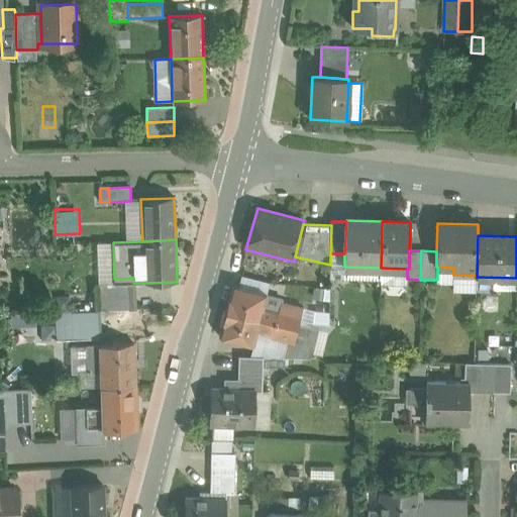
[(330,265),(329,282),(344,282),(344,279),(344,267),(344,253),(330,253),(330,265)]
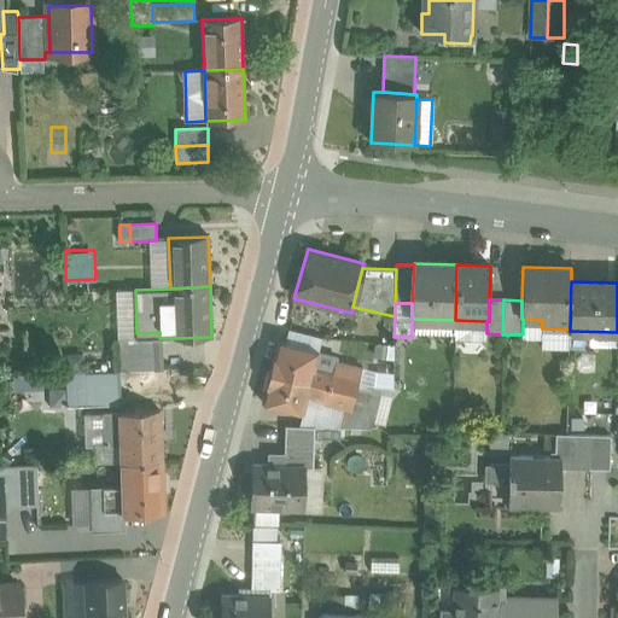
[(412,319),(412,333),(454,334),(455,320),(412,319)]
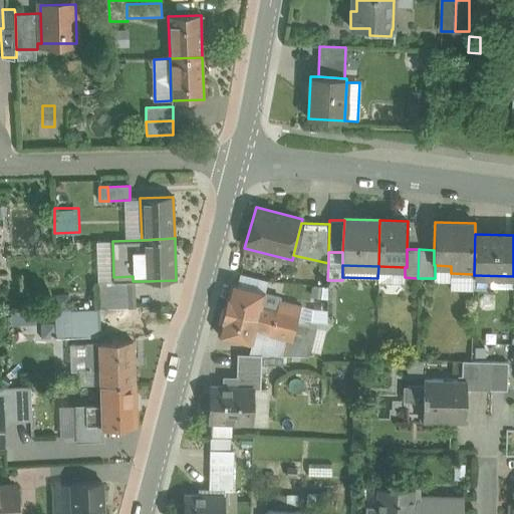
[(435,278),(435,284),(451,284),(450,293),(473,293),(474,275),(474,274),(451,273),(451,266),(435,265),(435,278)]
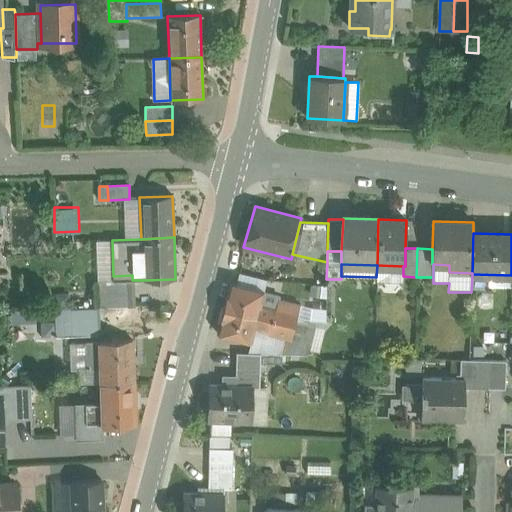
[(127,280),(98,281),(99,308),(128,307),(127,280)]
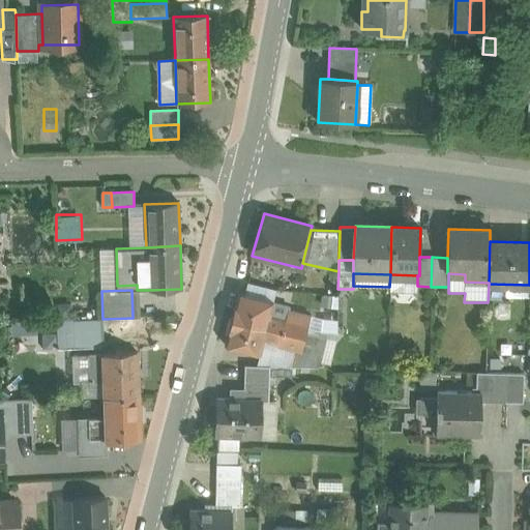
[(272,301),(238,293),(231,319),(270,329),(306,331),(311,315),(289,310),(290,306),(272,302),(272,301)]
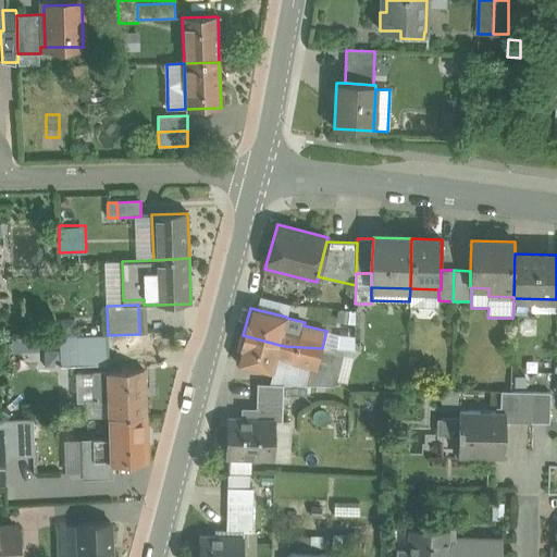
[(108,335),(77,336),(78,366),(109,364),(108,335)]
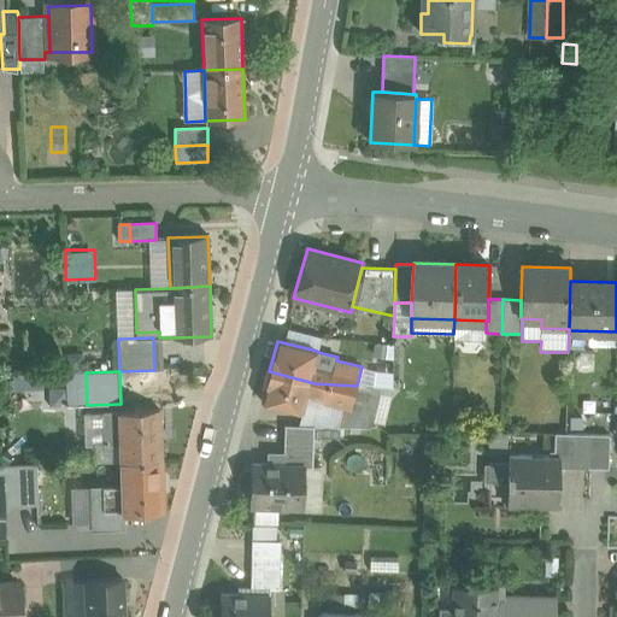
[(315,383),(269,371),(262,401),(303,412),(306,395),(325,400),(324,403),(351,409),(357,386),(315,383)]
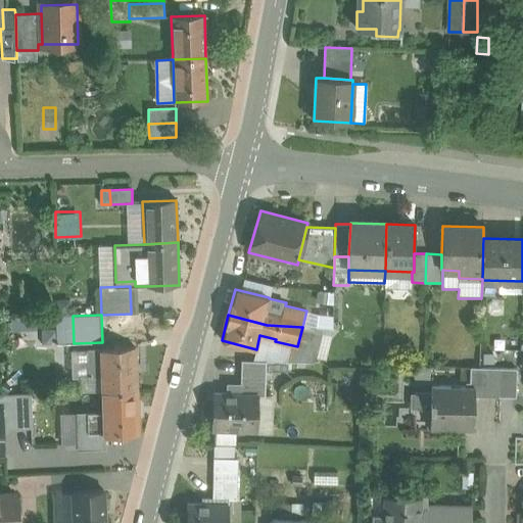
[(35,316),(11,318),(12,329),(37,327),(35,316)]
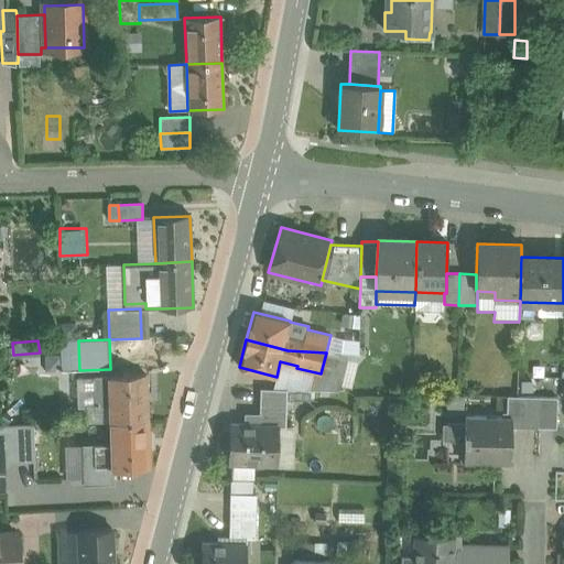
[(78,340),(62,340),(63,371),(79,370),(78,340)]
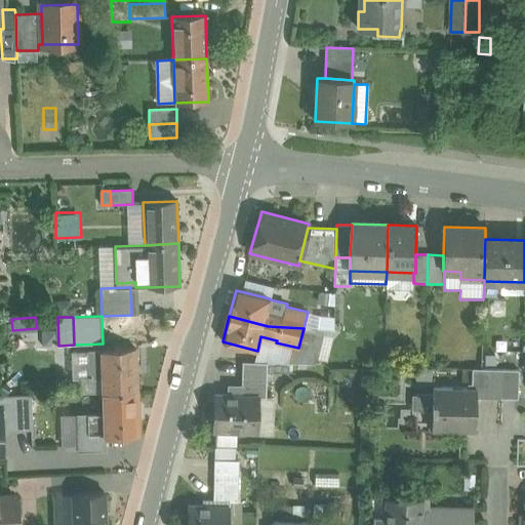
[(316,329),(304,328),(298,348),(312,352),(316,329)]
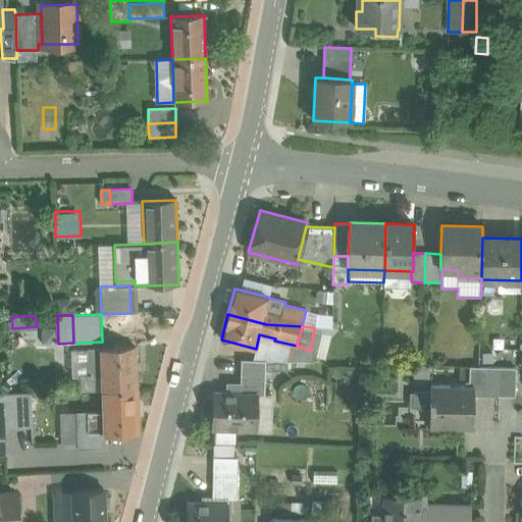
[(259,334),(256,349),(253,361),(315,362),(318,352),(310,350),(297,346),(274,341),(275,338),(259,334)]
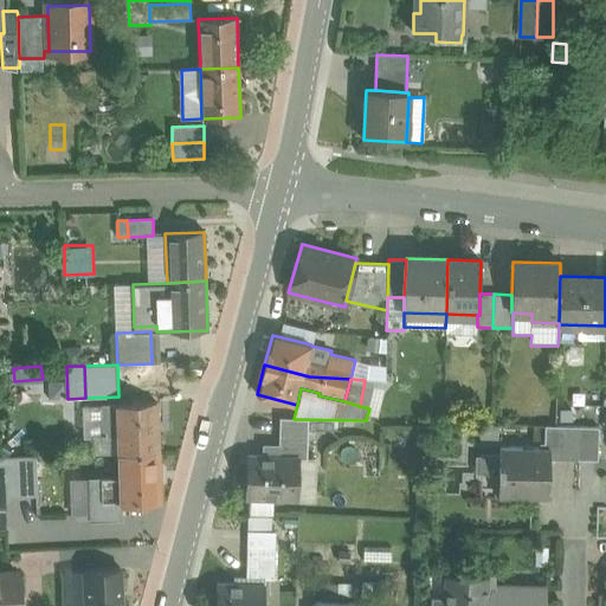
[(156,403),(117,404),(101,404),(102,438),(118,438),(118,453),(158,452),(156,403)]
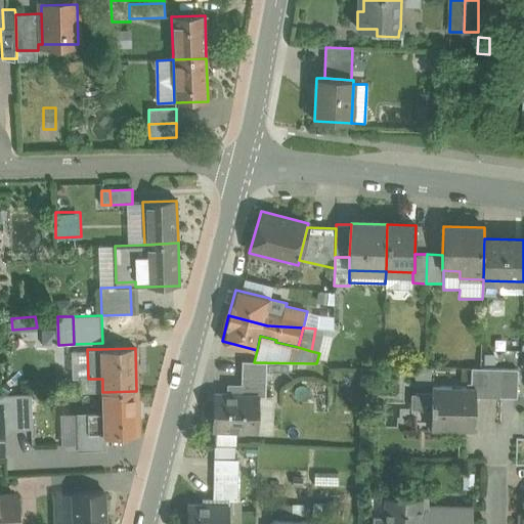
[(254,362),(242,361),(241,387),(241,396),(256,396),(257,397),(265,397),(266,362),(254,362)]
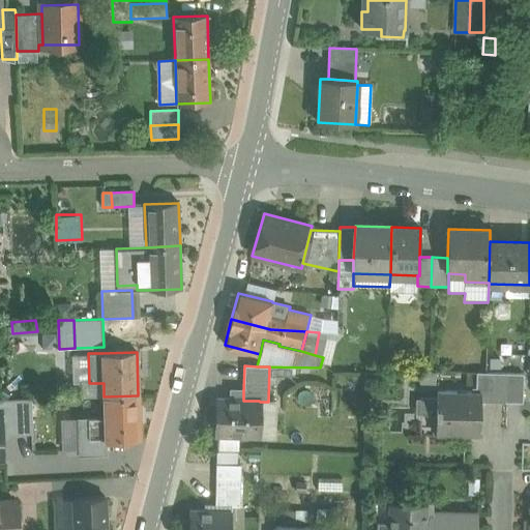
[(506,374),(476,373),(476,392),(480,392),(480,402),(505,403),(506,374)]
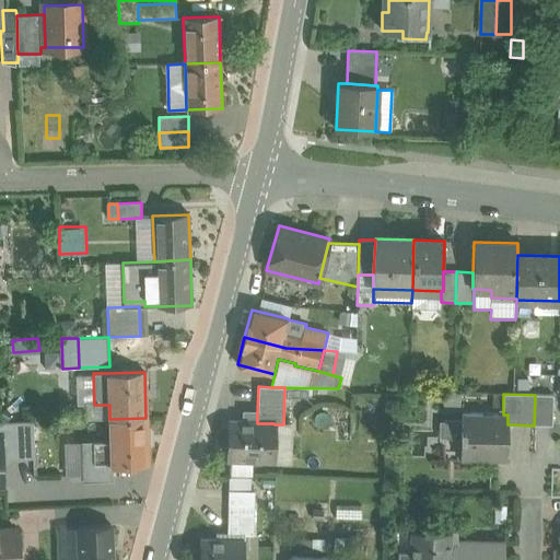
[(553,395),(535,395),(534,426),(552,427),(553,395)]
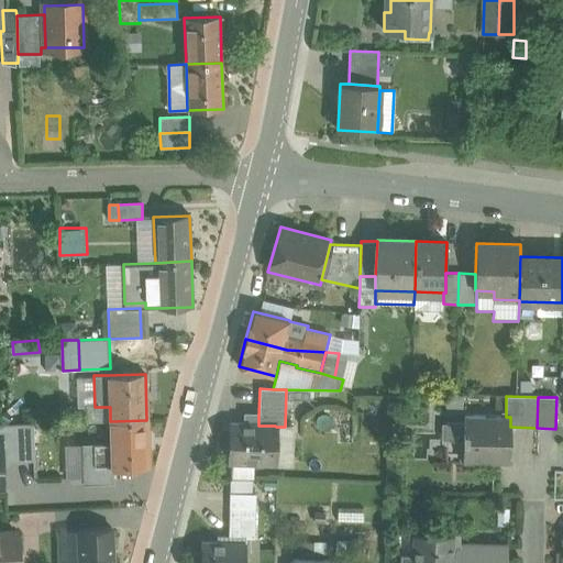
[(244,415),(243,424),(258,426),(258,416),(244,415)]
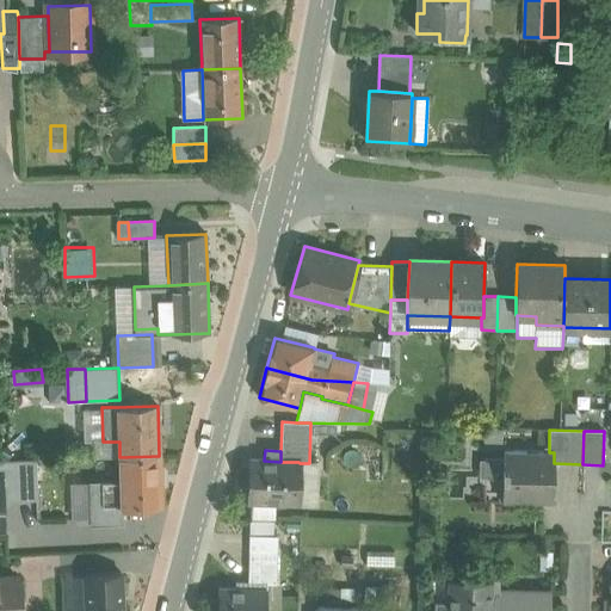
[(549,452),(504,451),(504,461),(503,461),(503,489),(501,501),(553,503),(554,463),(554,452),(549,452)]
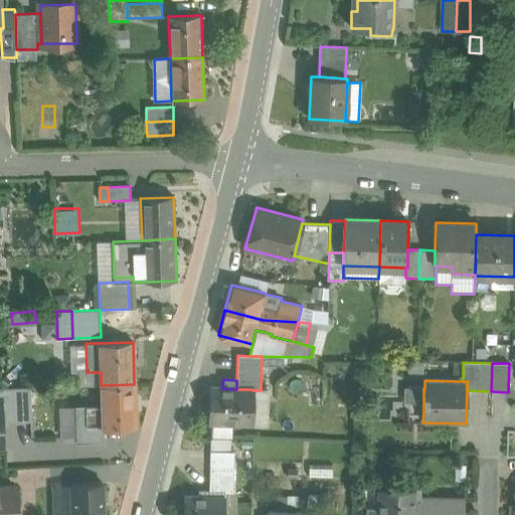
[(134,384),(101,385),(102,406),(75,407),(76,428),(103,427),(135,426),(134,384)]
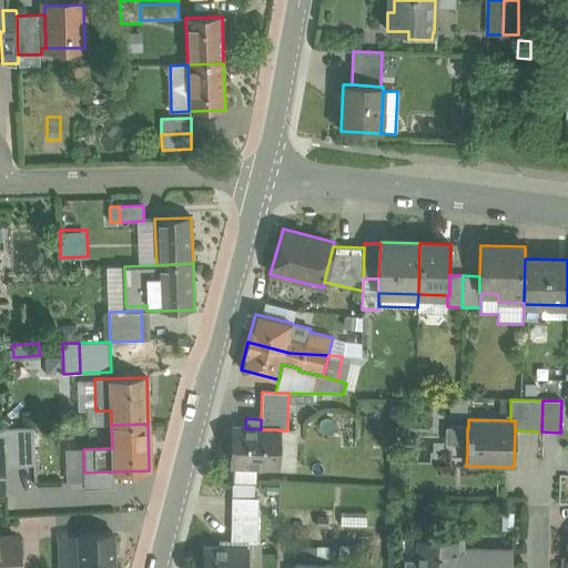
[(245,428),(233,428),(232,466),(256,467),(276,467),(279,430),(277,429),(261,429),(245,428)]
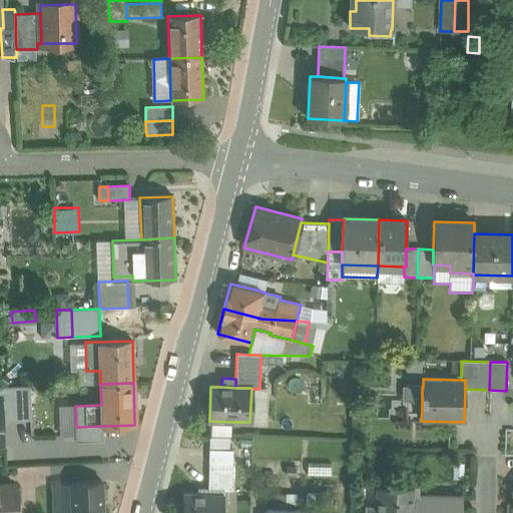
[(406,411),(422,411),(422,387),(406,387),(406,411)]
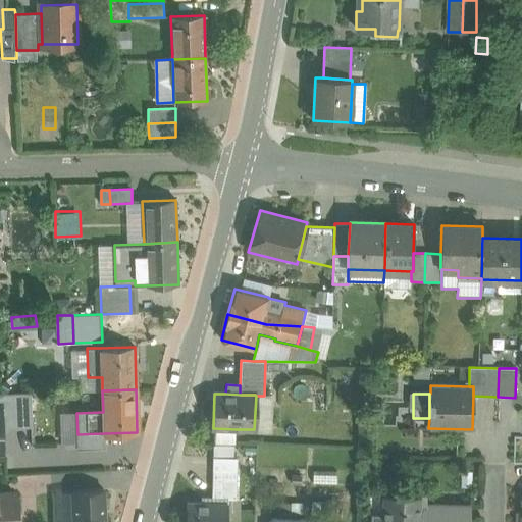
[(213,428),(213,446),(236,446),(236,429),(213,428)]
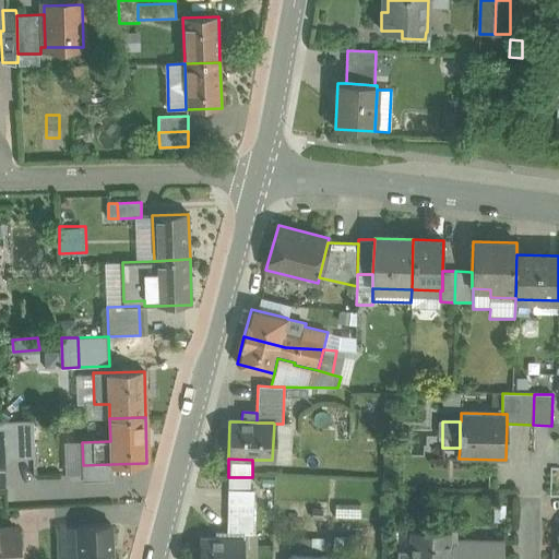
[(83,465),(83,479),(111,478),(111,464),(83,465)]
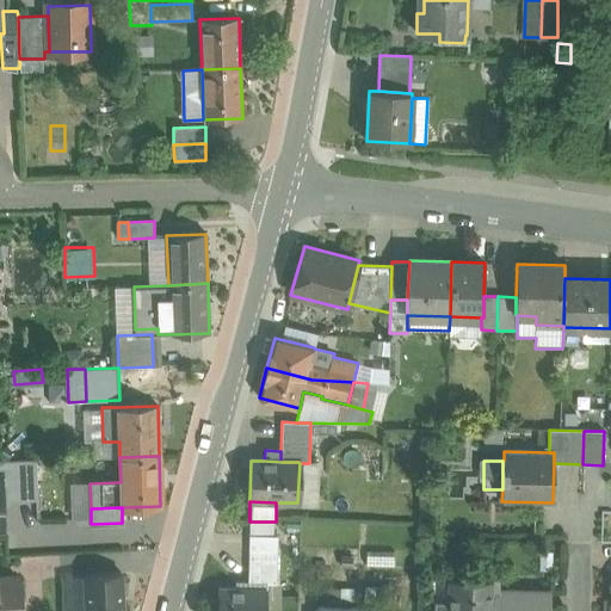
[(276,536),(276,522),(250,522),(250,535),(276,536)]
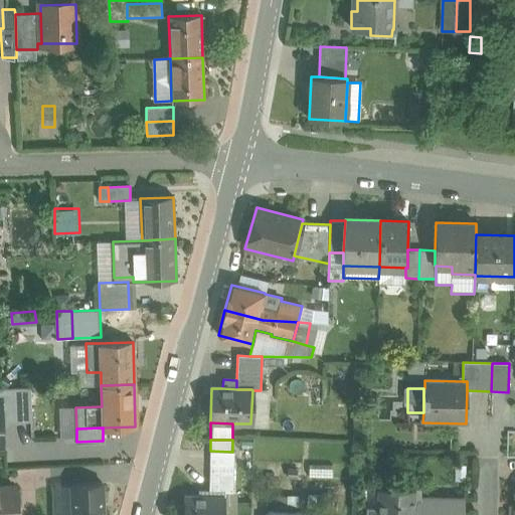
[(232,452),(210,451),(210,463),(234,464),(234,452),(232,452)]
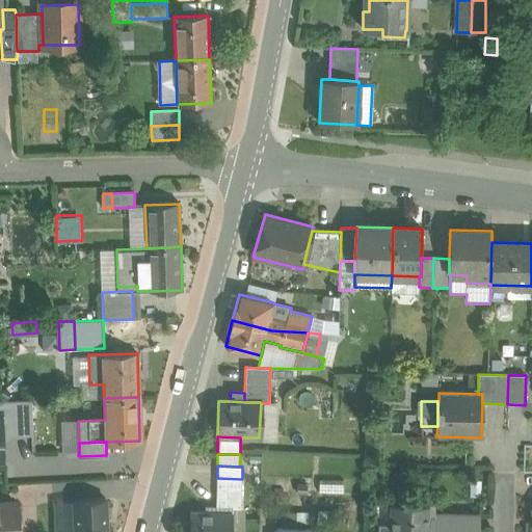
[(242,479),(217,478),(216,507),(241,508),(242,479)]
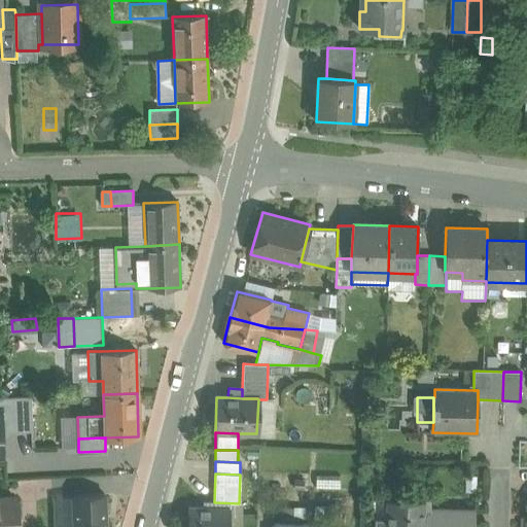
[(342,479),(316,478),(316,490),(341,491),(342,479)]
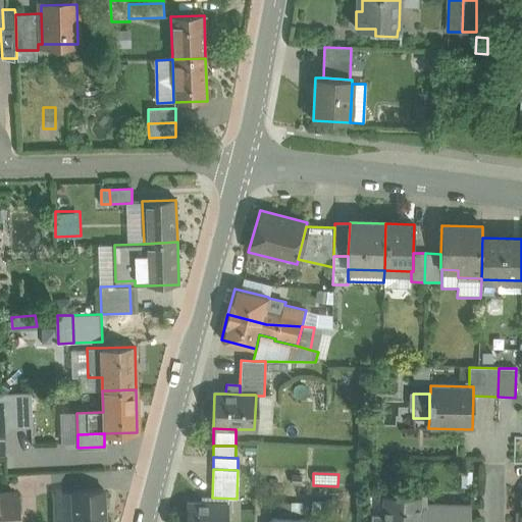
[(104,521),(103,489),(72,490),(72,493),(72,521),(104,521)]
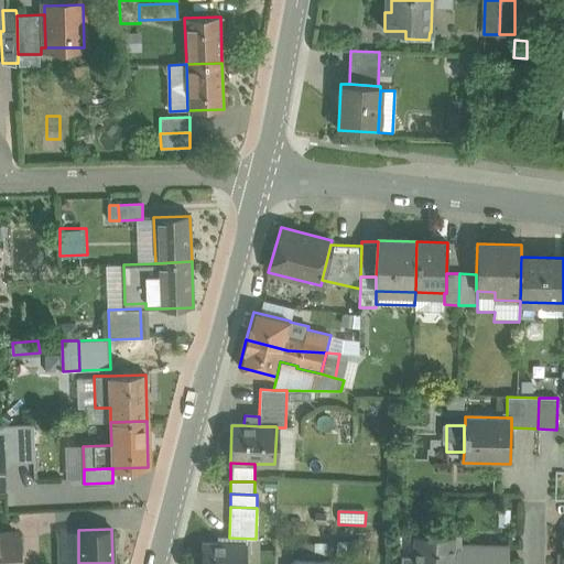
[(18,563),(17,533),(0,533),(0,563),(18,563)]
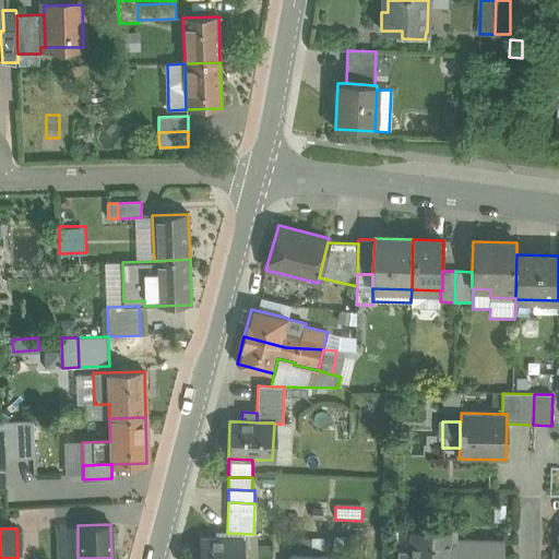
[(59,558),(78,558),(78,528),(59,528),(59,558)]
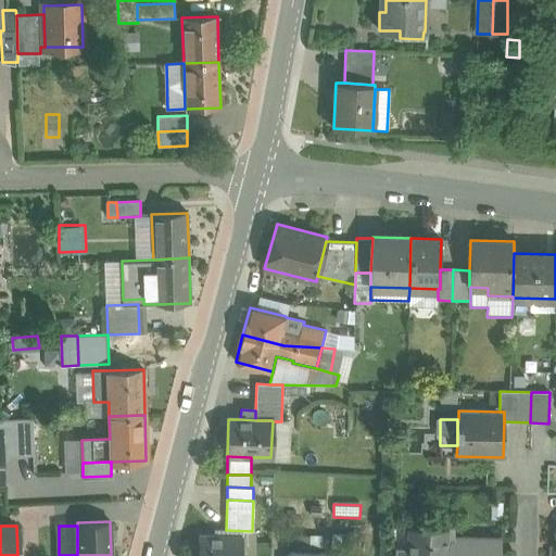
[(498,555),(500,539),(446,538),(446,530),(409,529),(408,555),(498,555)]
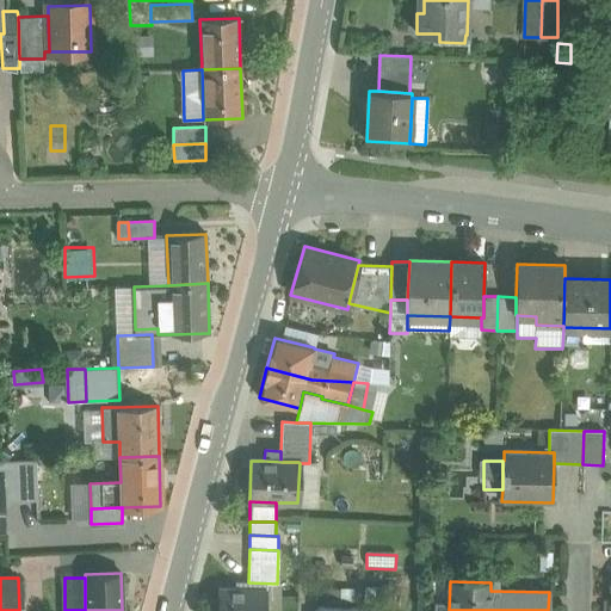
[(266,610),(267,591),(220,590),(218,610),(266,610)]
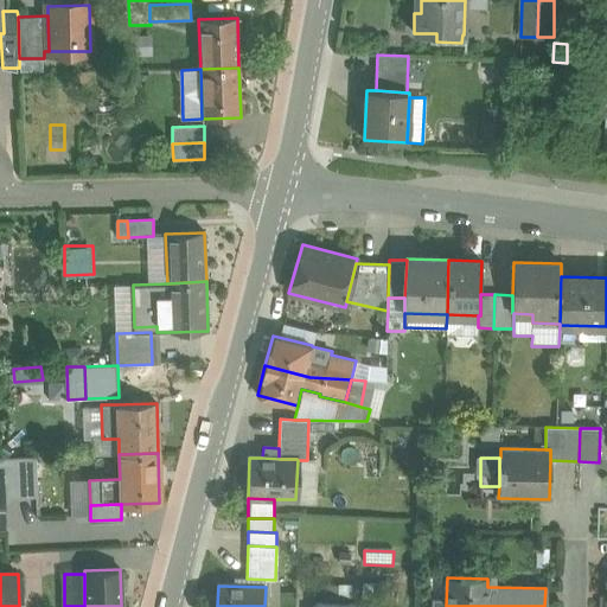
[(326,586),(325,604),(352,605),(352,586),(326,586)]
